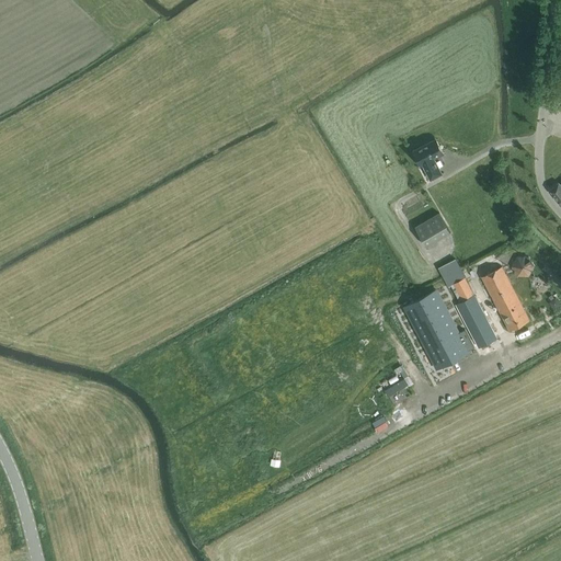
[(413,151),(421,165),(423,164),(431,180),(442,173),(434,159),(444,153),(436,139),(413,151)]
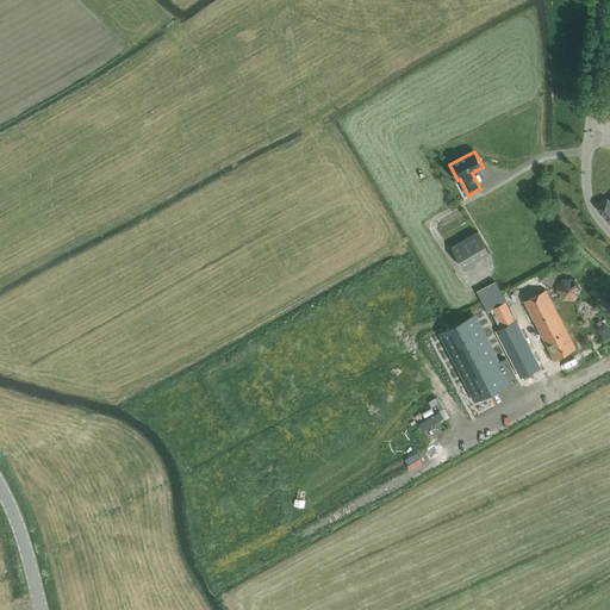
[(608,199),(598,206),(609,222),(609,200),(609,201),(608,199)]
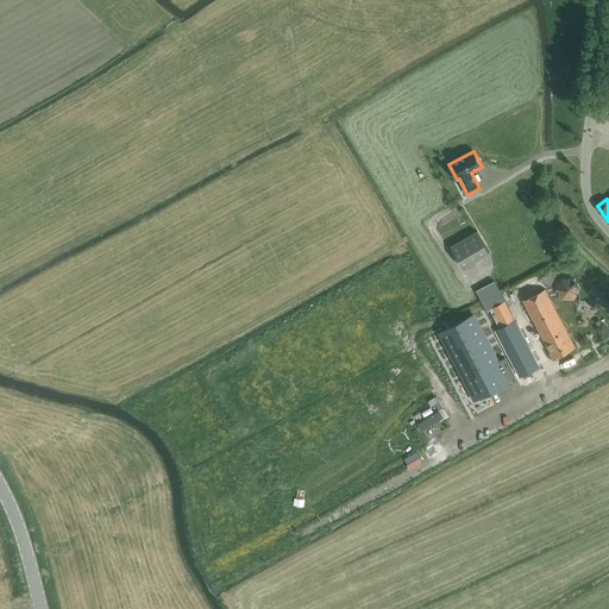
[(489,252),(477,231),(451,246),(463,268),(489,252)]
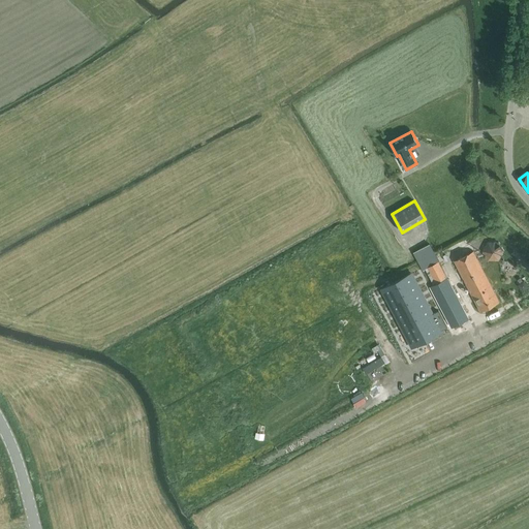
[(428,236),(423,224),(403,234),(409,245),(428,236)]
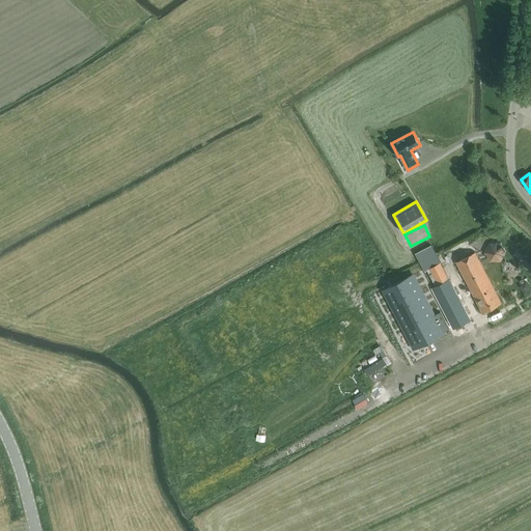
[(500,242),(488,242),(484,252),(490,261),(500,261),(505,251),(500,242)]
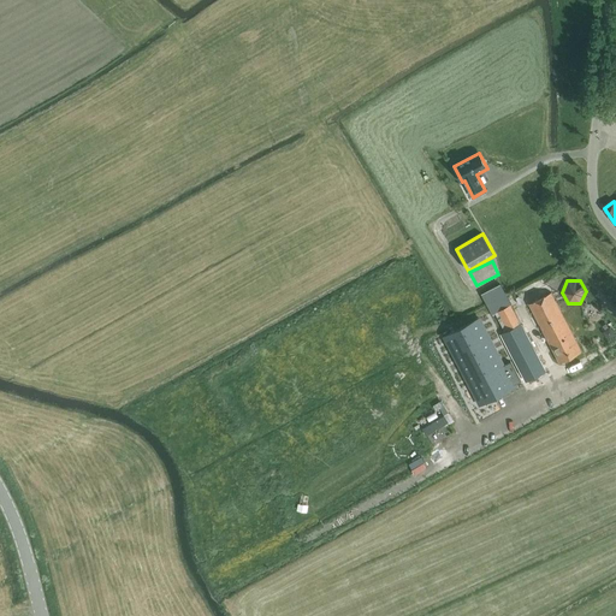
[(560,363),(581,351),(551,292),(528,303),(560,363)]
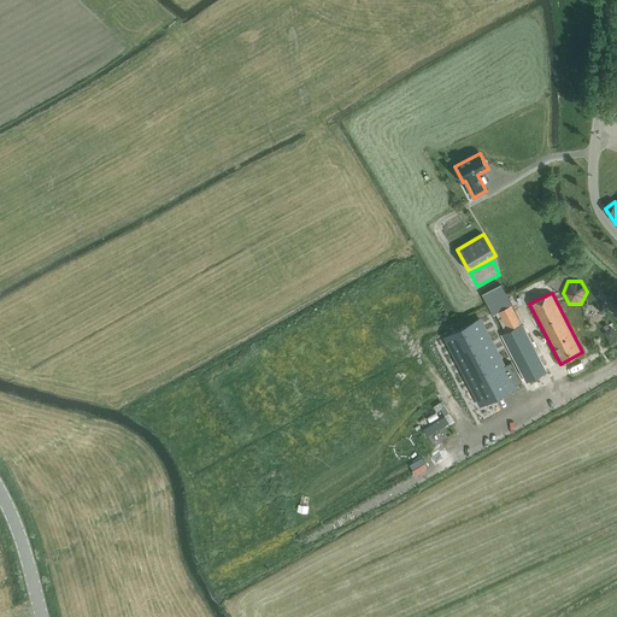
[(448,335),(444,338),(480,405),(483,404),(516,387),(515,385),(522,382),(511,362),(505,365),(481,318),(477,319),(448,335)]
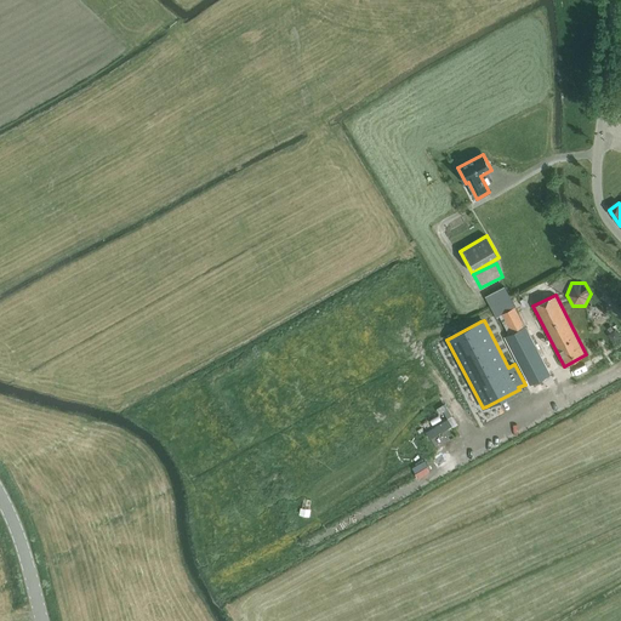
[(510,335),(506,337),(519,363),(530,385),(550,374),(525,326),(510,335)]
